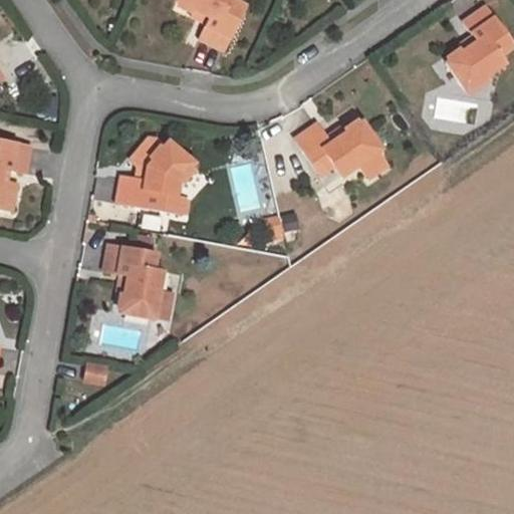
[(190,0),(194,2),(210,9),(206,17),(199,31),(225,43),(245,1),(242,0),(190,0)]
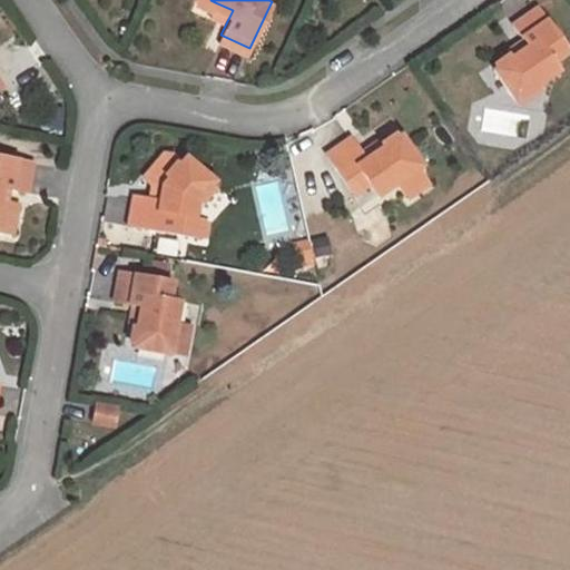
[(510,20),(521,35),(526,42),(509,53),(491,66),(513,95),(516,94),(539,77),(557,65),(550,55),(567,42),(537,1),(510,20)]
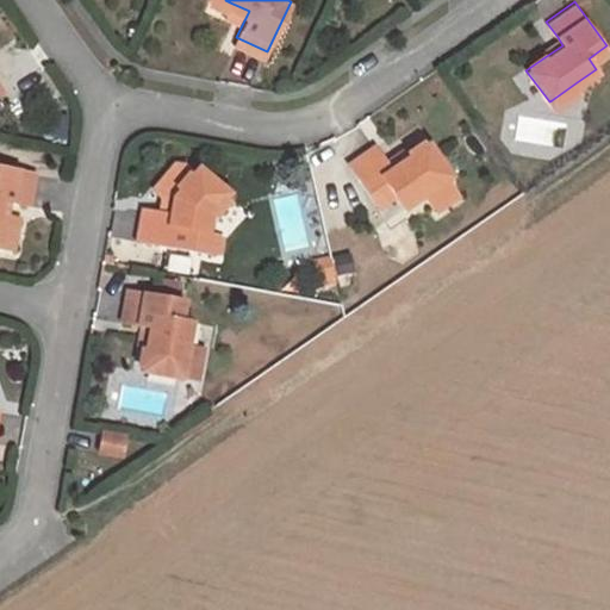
[(249,11),(230,2),(226,12),(244,20),(249,11)]
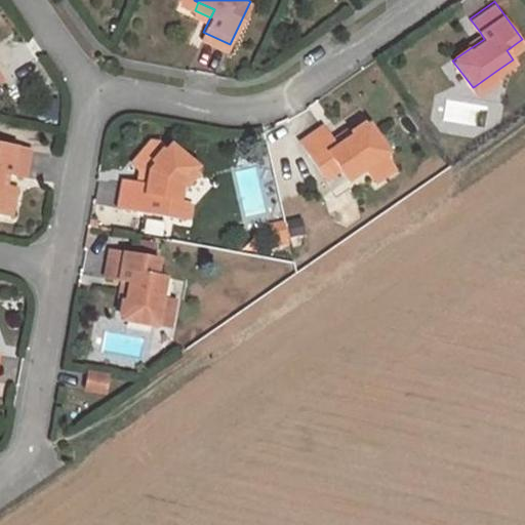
[(484,39),(480,32),(466,43),(469,49),(484,39)]
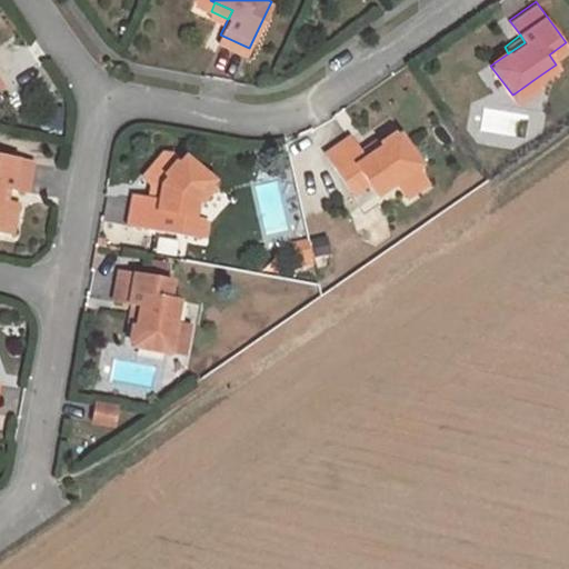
[(538,77),(515,93),(518,98),(541,83),(538,77)]
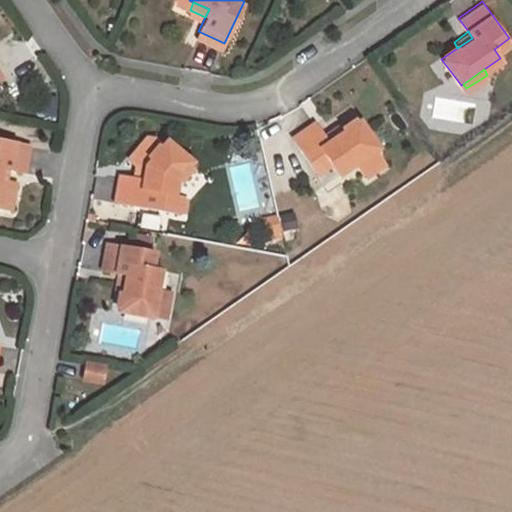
[(327,138),(323,132),(313,117),(290,135),(315,170),(329,160),(337,172),(353,162),(352,160),(374,146),(376,144),(356,117),(342,127),(327,138)]
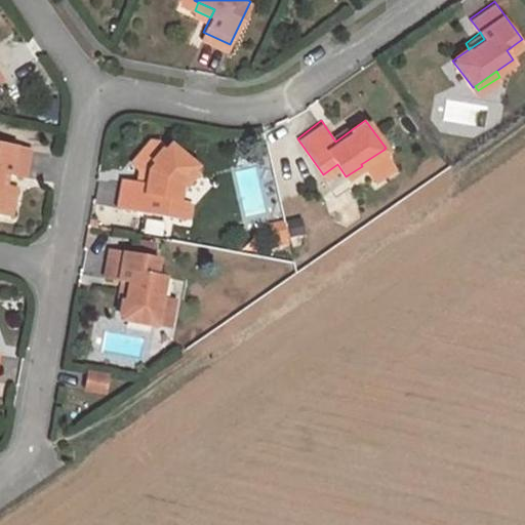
[(347,124),(331,135),(335,142),(351,130),(347,124)]
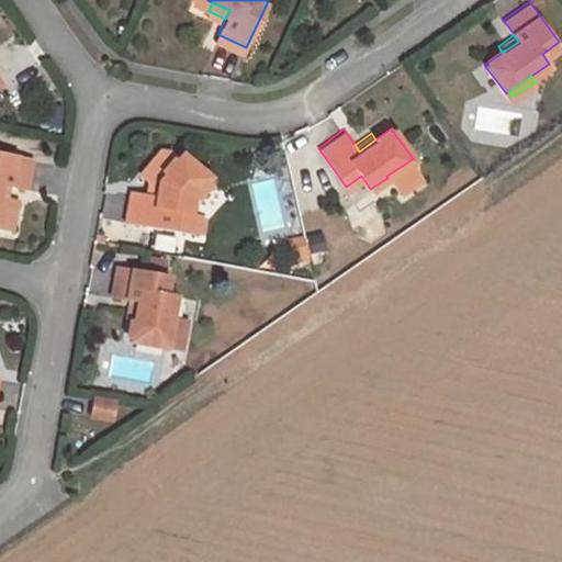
[(32,156),(0,149),(0,224),(12,227),(18,197),(9,195),(0,193),(0,189),(1,181),(11,182),(27,186),(32,156)]
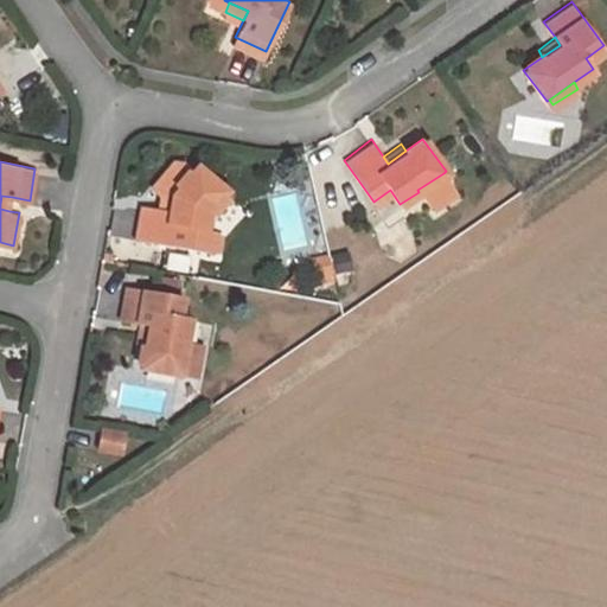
[(227,193),(197,168),(193,173),(187,168),(174,166),(153,191),(161,198),(172,199),(171,213),(159,212),(142,209),(138,241),(211,254),(215,234),(206,231),(209,215),(227,193)]
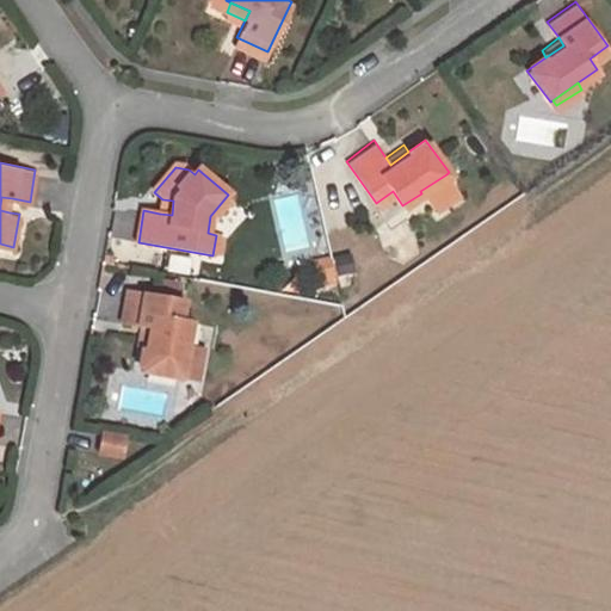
[(450,180),(446,174),(420,191),(421,193),(425,197),(450,180)]
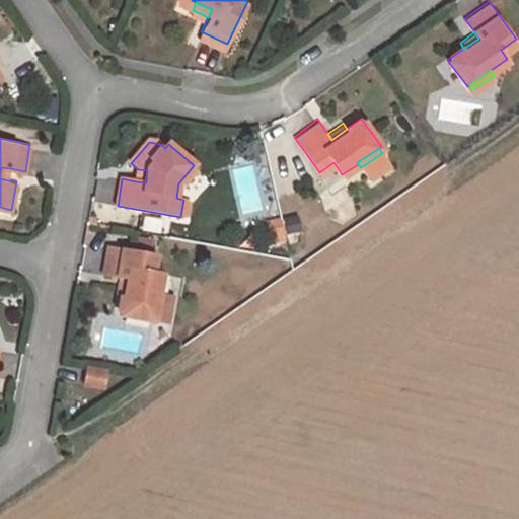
[(10,168),(1,167),(0,174),(0,178),(8,180),(10,168)]
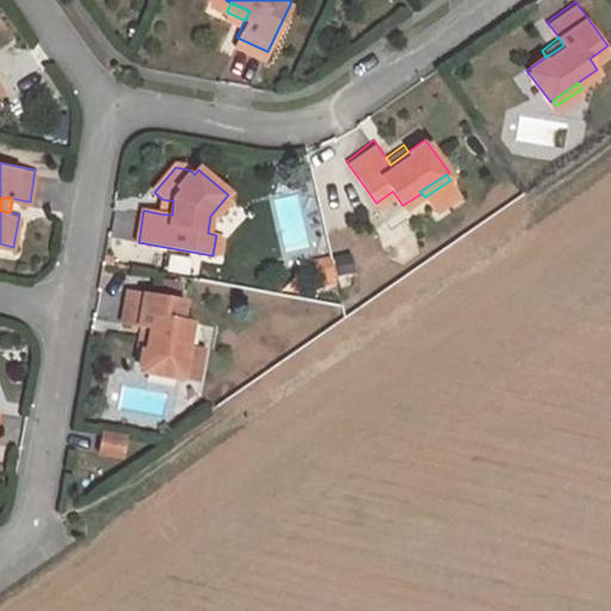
[(173,201),(162,199),(160,214),(172,215),(173,201)]
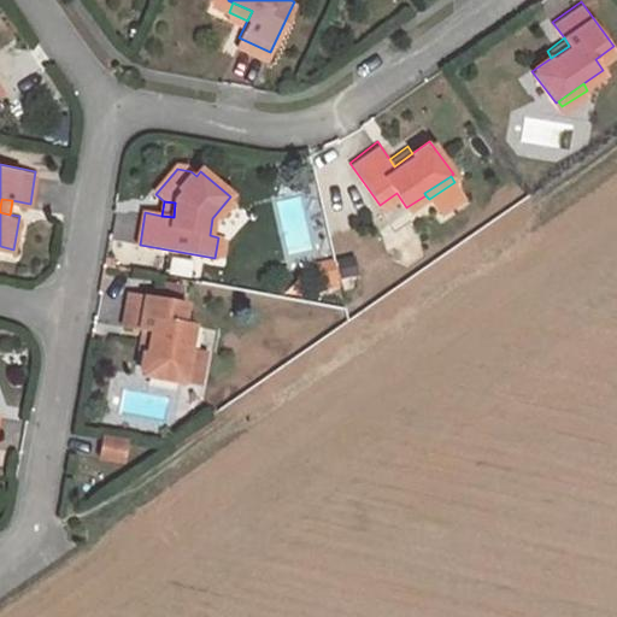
[(123,327),(142,330),(153,331),(150,354),(145,376),(186,385),(187,382),(192,351),(197,325),(178,322),(182,303),(130,294),(123,327)]
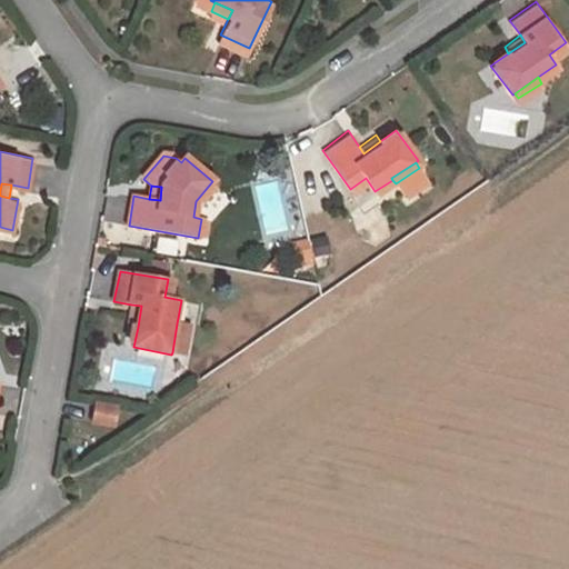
[(141,306),(131,305),(128,325),(138,327),(141,306)]
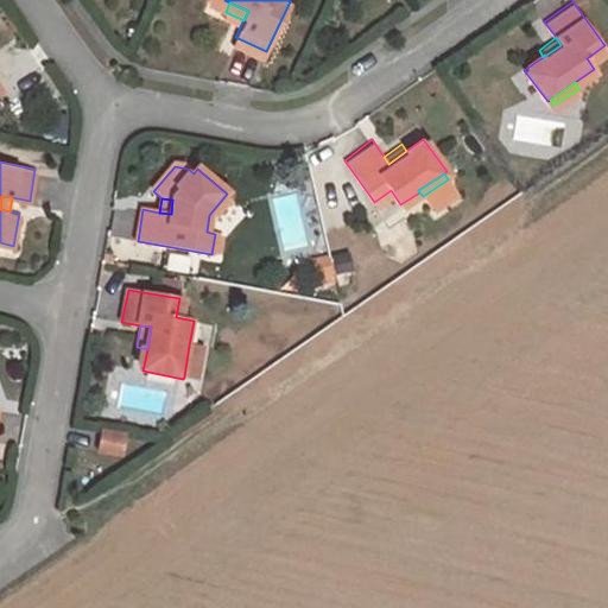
[(207,348),(189,346),(184,377),(201,379),(207,348)]
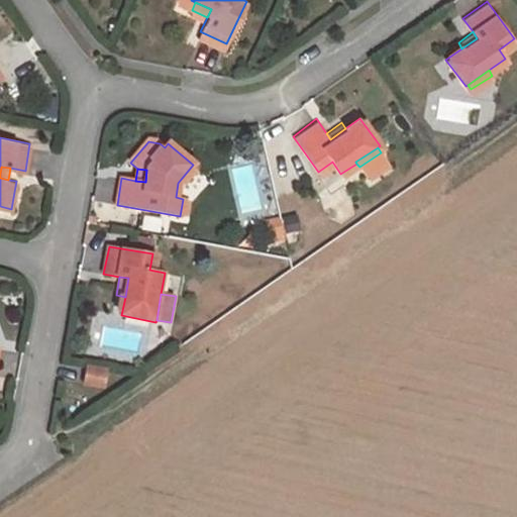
[(106,373),(85,369),(82,385),(103,388),(106,373)]
